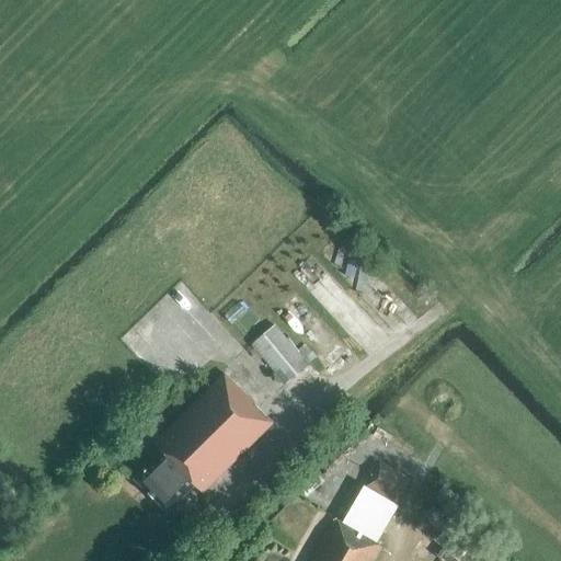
[(251,345),(285,385),(308,366),(275,325),(251,345)]
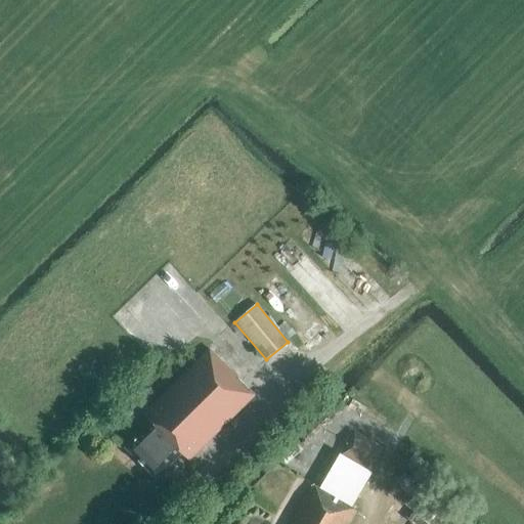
[(157,479),(181,453),(189,461),(227,423),(226,422),(251,398),(235,383),(238,379),(210,350),(143,415),(151,423),(126,447),(157,479)]
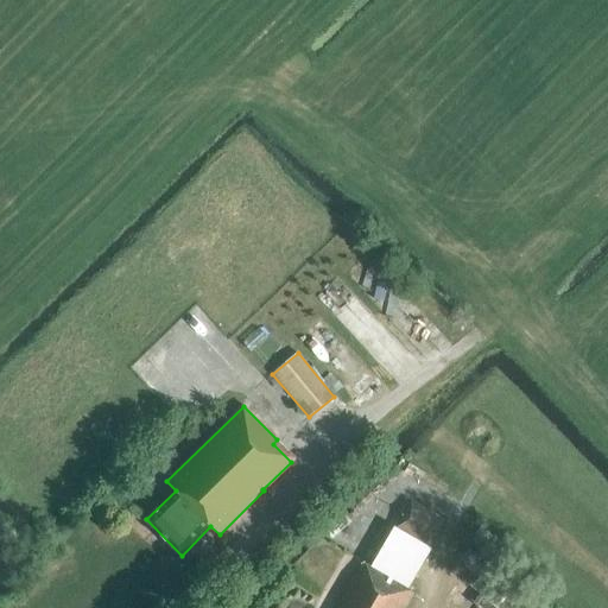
[(429,548),(444,521),(411,501),(397,529),(394,527),(371,568),(363,564),(337,607),(403,607),(412,593),(409,590),(432,550),(429,548)]
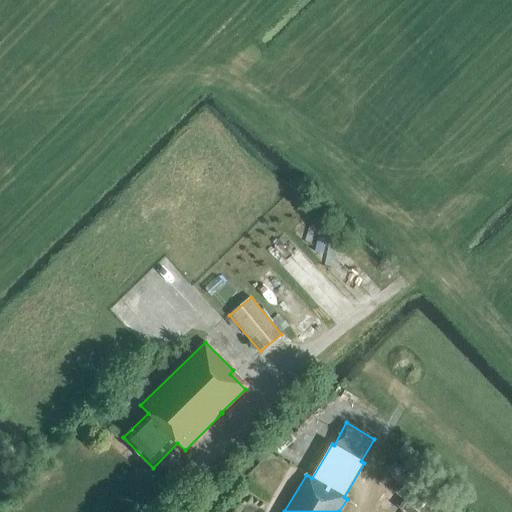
[(415,452),(405,444),(395,456),(405,464),(415,452)]
